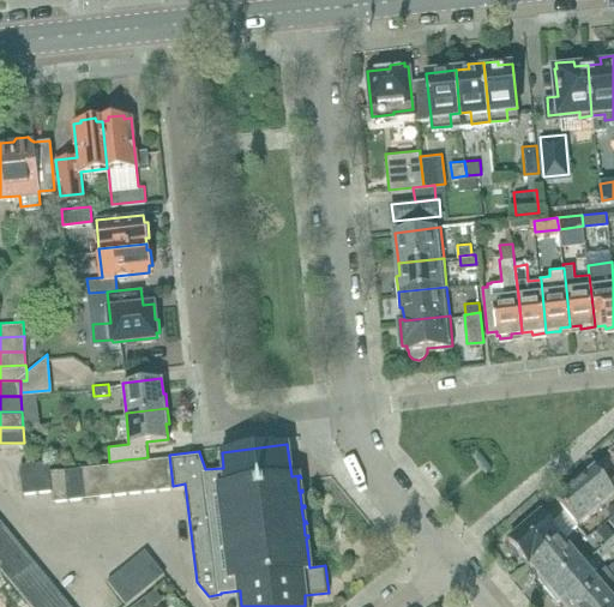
[(613,446),(609,451),(611,454),(595,467),(613,490),(613,446)]
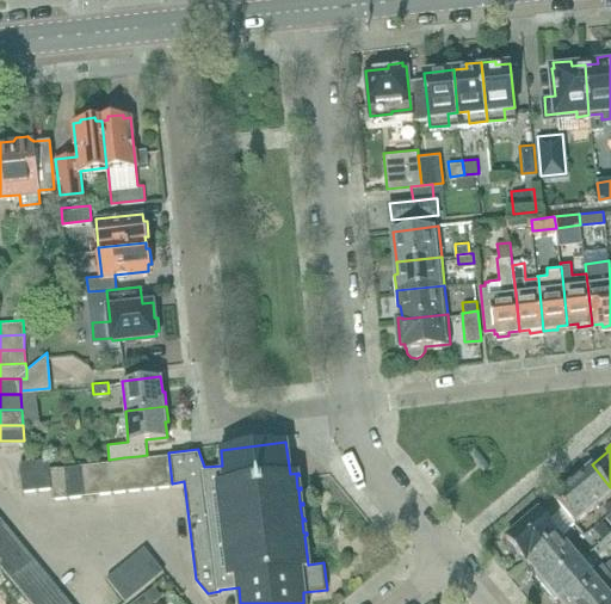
[(156,485),(172,484),(168,453),(153,455),(156,485)]
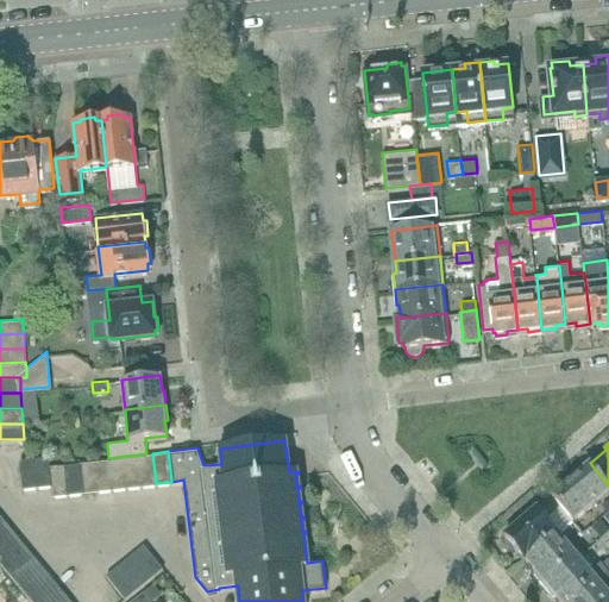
[(142,484),(156,483),(152,453),(146,453),(138,455),(142,484)]
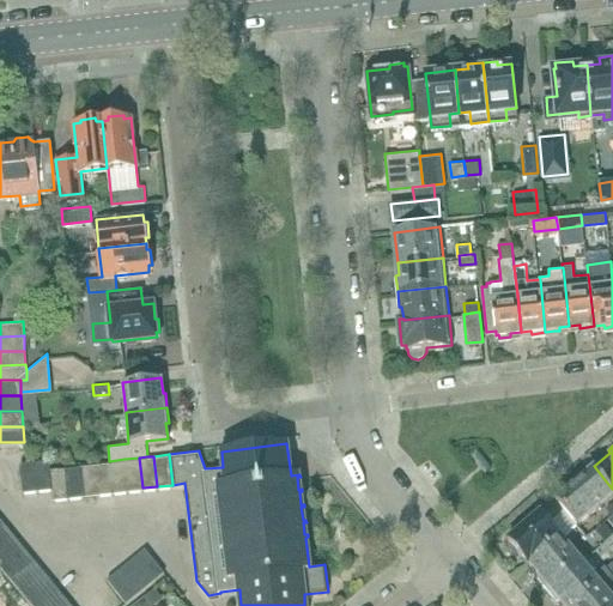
[(52,488),(50,467),(49,458),(34,460),(37,489),(52,488)]
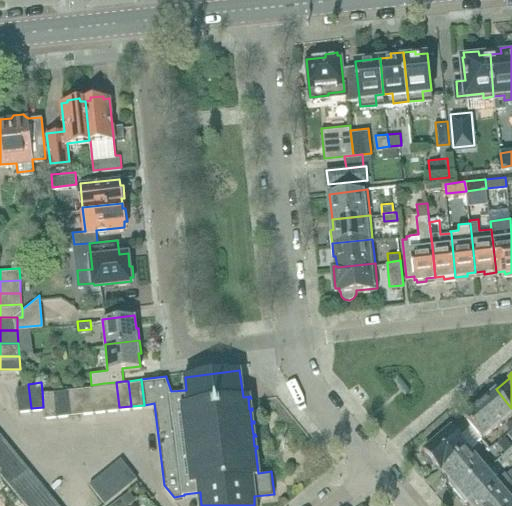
[(106,409),(119,407),(116,382),(104,383),(106,409)]
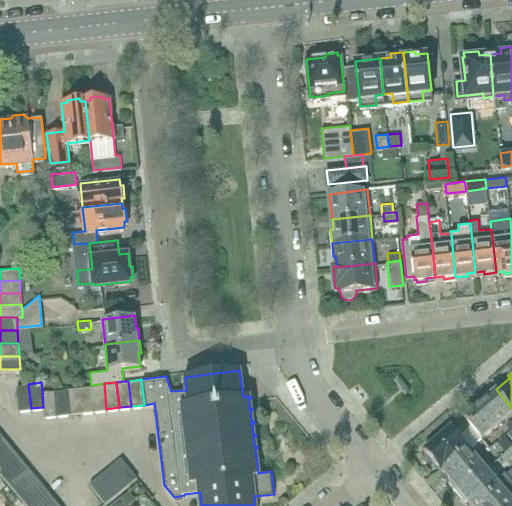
[(94,410),(106,409),(104,383),(91,385),(94,410)]
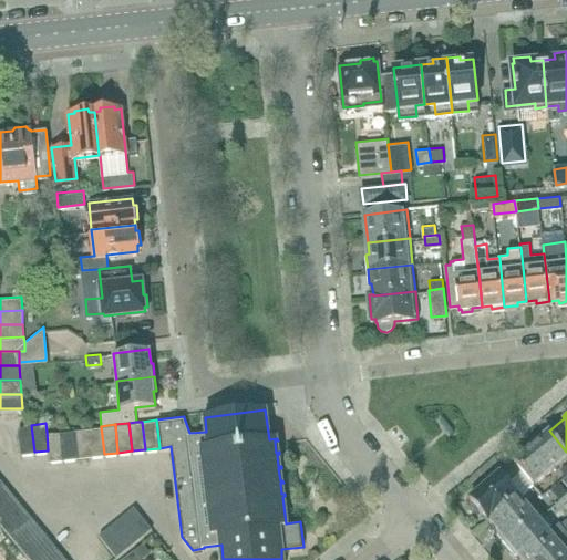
[(21,453),(34,452),(31,425),(18,426),(21,453)]
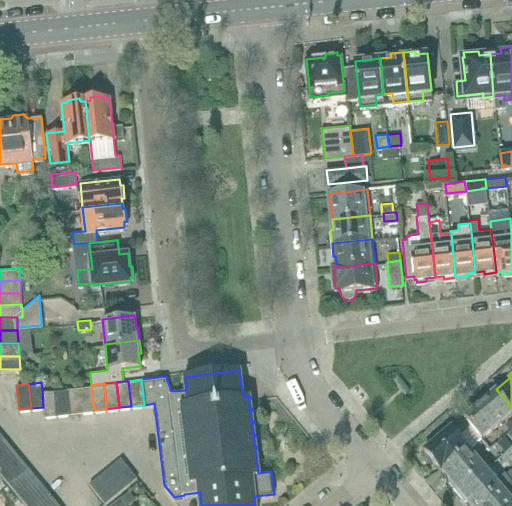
[(82,411),(94,410),(91,385),(79,386),(82,411)]
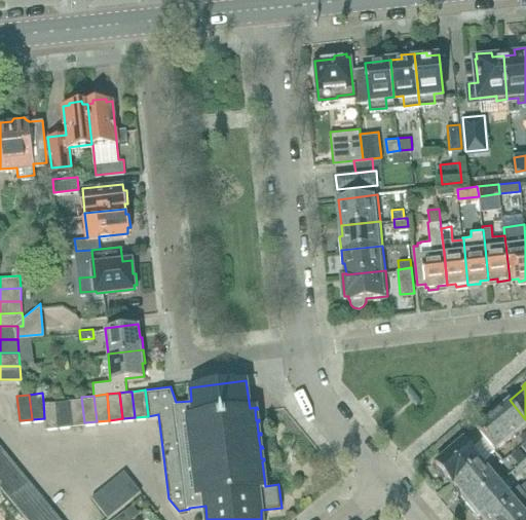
[(71,424),(84,422),(81,397),(68,399),(71,424)]
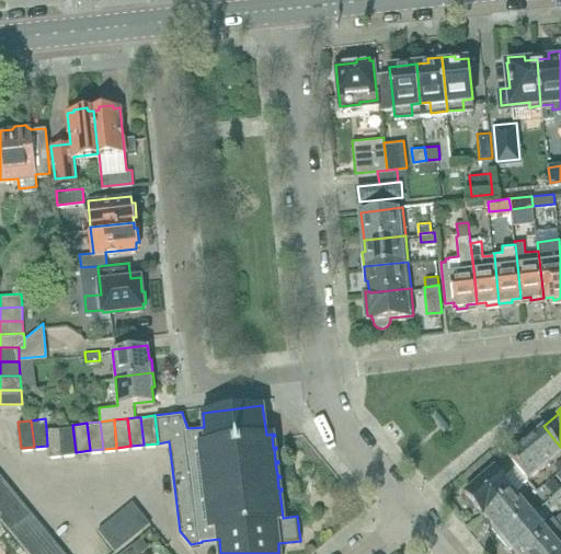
[(560,449),(560,447),(544,426),(542,424),(531,434),(533,435),(519,447),(518,445),(507,453),(510,456),(515,463),(527,477),(560,449)]
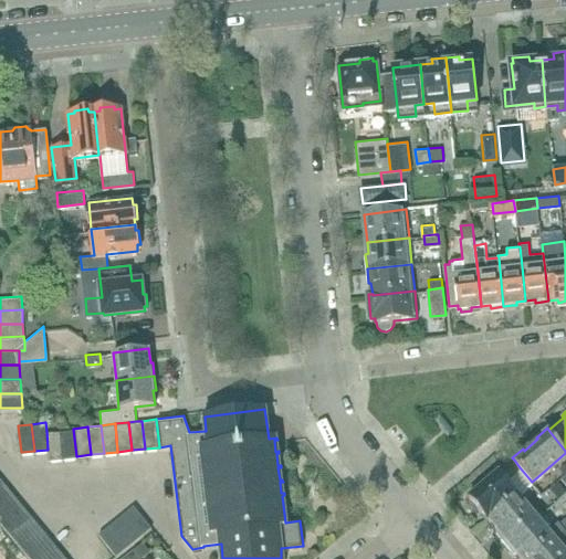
[(63,457),(76,456),(73,429),(60,430),(63,457)]
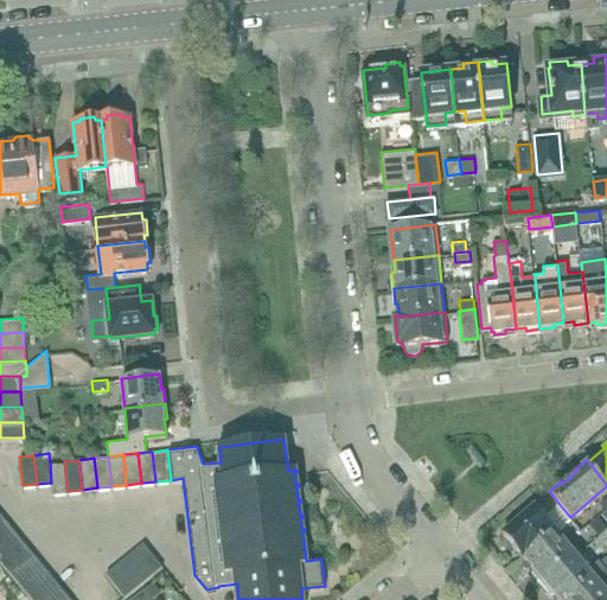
[(52,493),(68,491),(64,461),(50,463),(51,483),(52,493)]
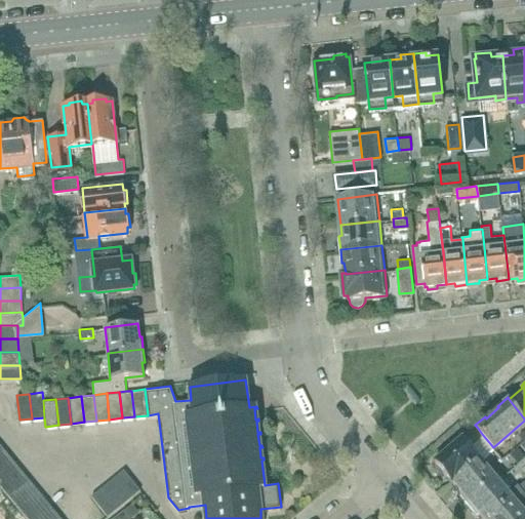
[(470,445),(482,434),(477,427),(463,437),(461,435),(453,443),(454,445),(435,461),(452,482),(454,480),(481,457),(470,445)]
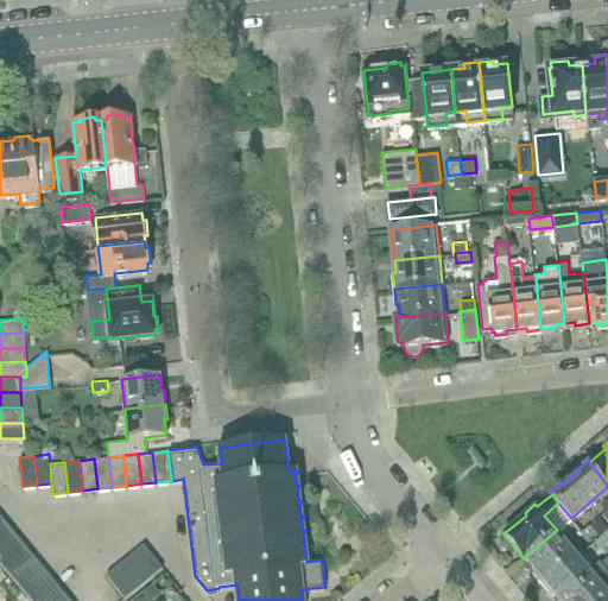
[(0,541),(14,530),(5,518),(0,522),(0,541)]
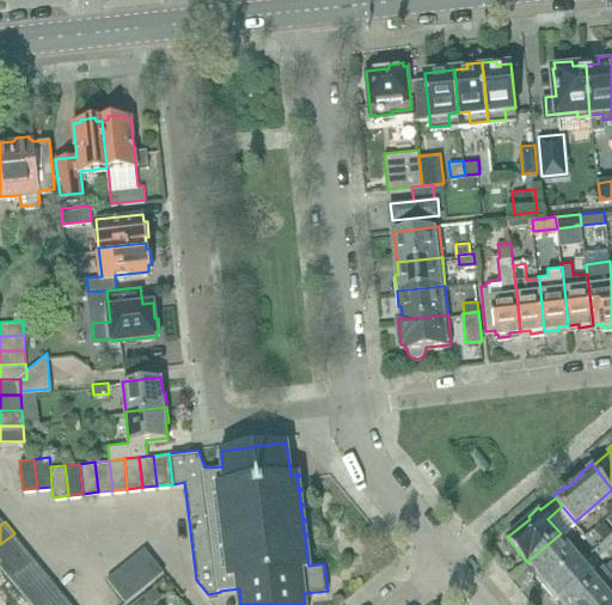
[(0,562),(1,564),(24,544),(14,533),(0,544),(0,562)]
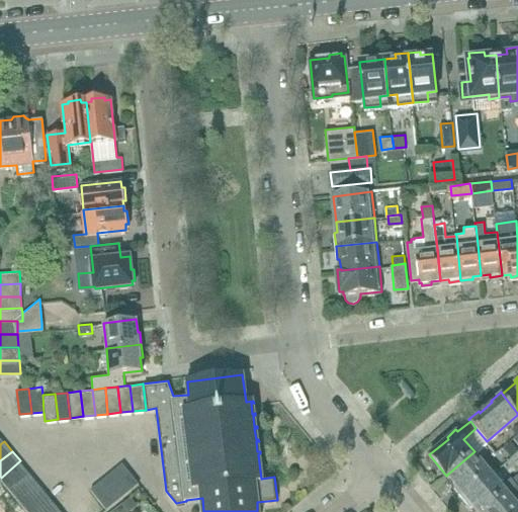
[(462,495),(491,472),(475,451),(448,474),(456,484),(454,485),(462,495)]
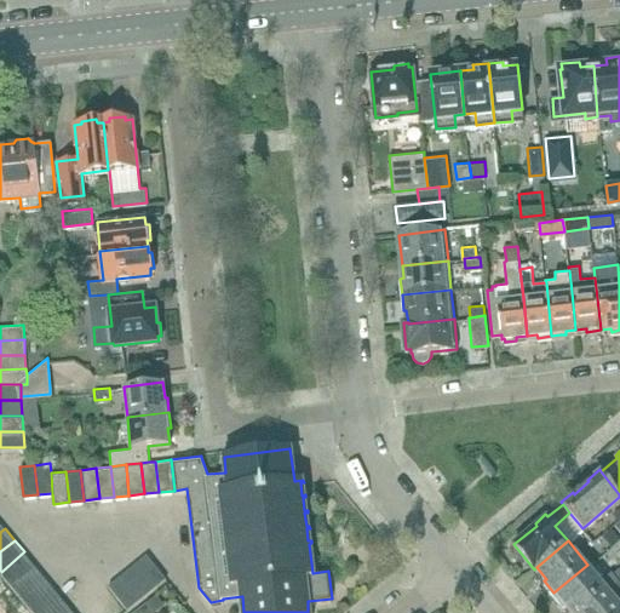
[(11,583),(34,563),(24,551),(1,572),(11,583)]
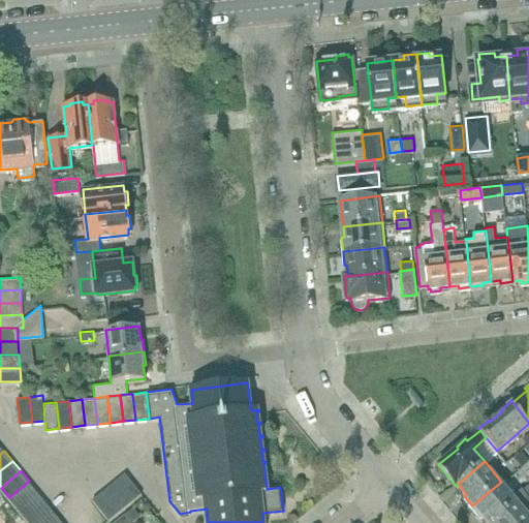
[(130,500),(142,492),(125,471),(114,481),(130,500)]
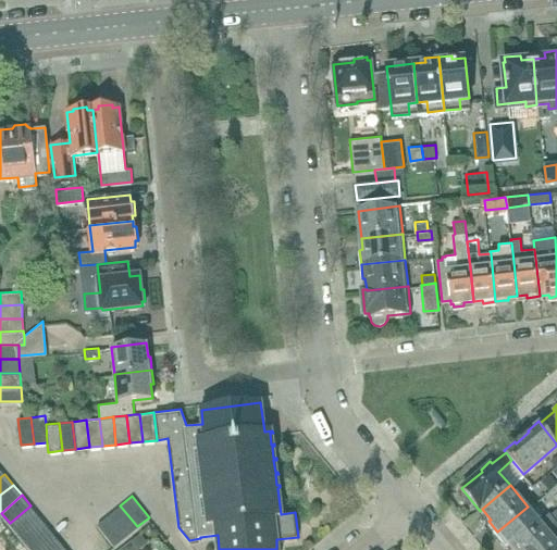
[(19,534),(39,516),(31,505),(10,523),(19,534)]
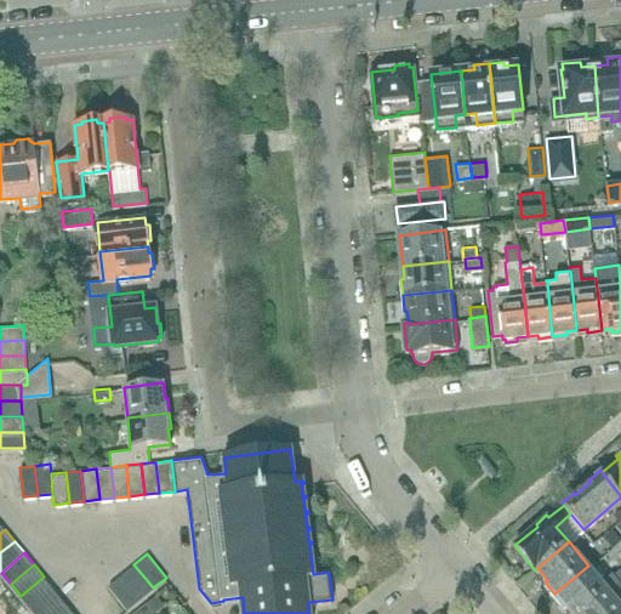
[(141,598),(153,587),(134,564),(121,574),(141,598)]
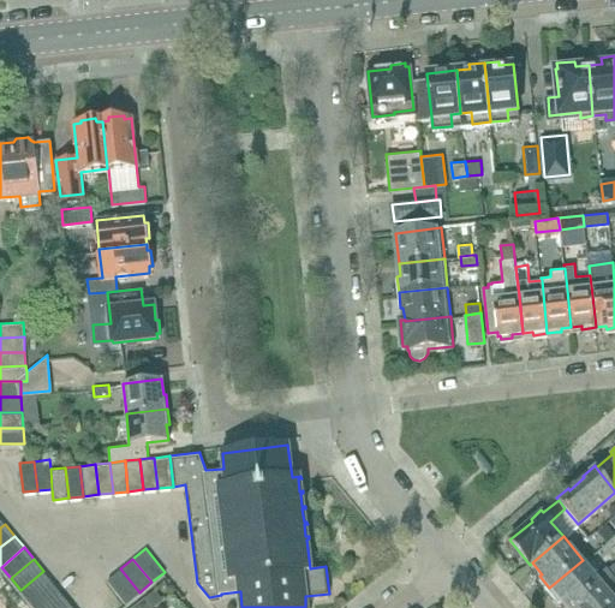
[(569,607),(572,607),(614,572),(614,561),(608,567),(608,566),(596,576),(583,560),(549,588),(559,600),(561,597),(569,607)]
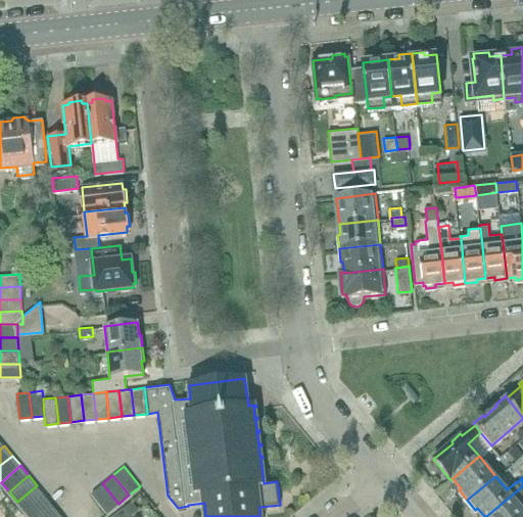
[(107,512),(119,504),(102,483),(91,492),(107,512)]
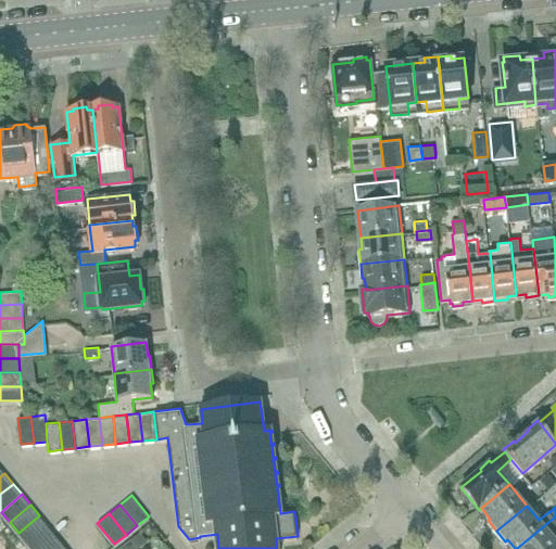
[(27,544),(48,526),(39,515),(19,533),(27,544)]
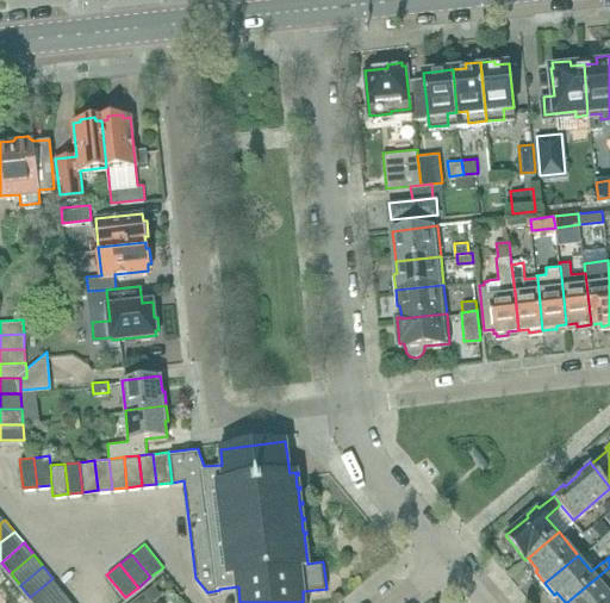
[(609,602),(609,594),(607,589),(609,585),(609,567),(567,602),(609,602)]
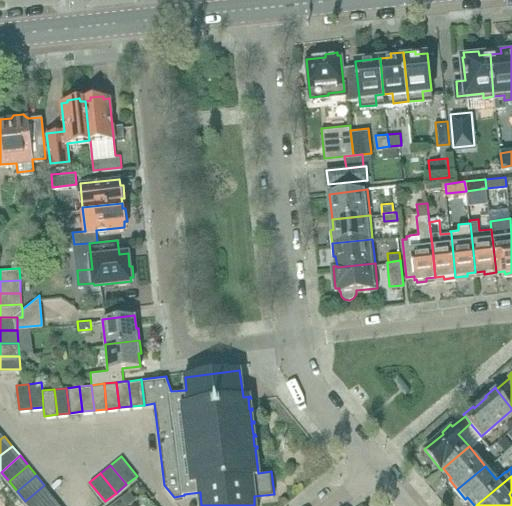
[(29,505),(38,505),(53,494),(44,485),(25,501),(29,505)]
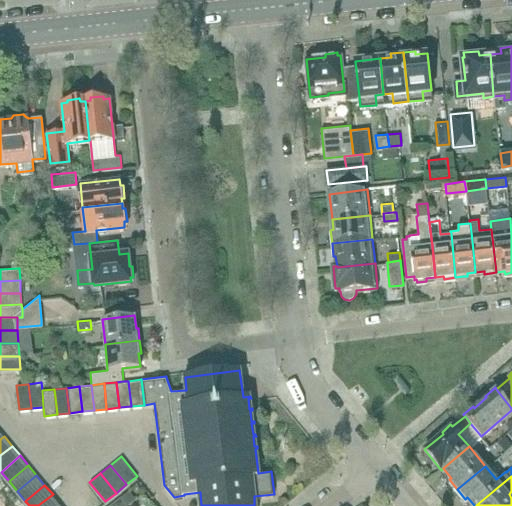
[(58,505),(61,504),(53,494),(38,505),(58,505)]
